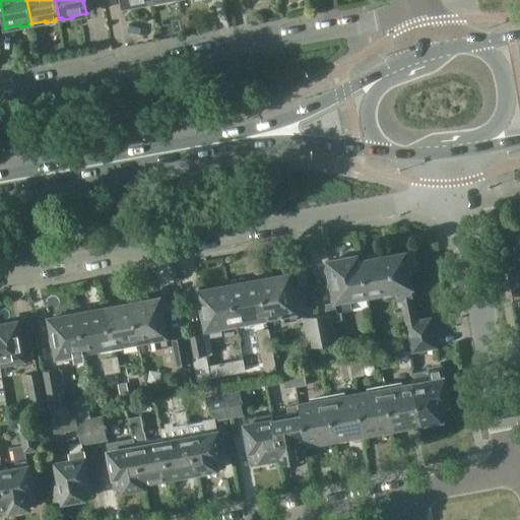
[(397,296),(399,307),(404,307),(409,335),(434,331),(432,318),(416,321),(412,303),(414,302),(407,266),(416,264),(414,252),(405,254),(405,253),(378,258),(378,256),(365,258),(365,260),(362,261),(369,300),(397,296)]
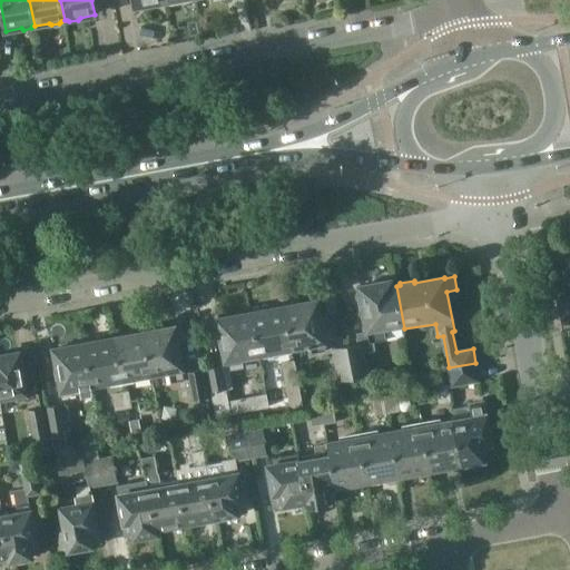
[(404,328),(396,286),(392,287),(391,279),(387,277),(377,278),(376,283),(360,286),(370,343),(387,340),(386,331),(404,328)]
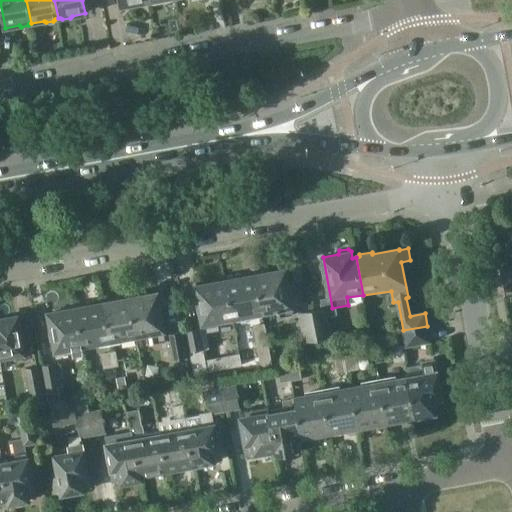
[(256,275),(255,275),(263,317),(279,314),(279,317),(293,314),(290,298),(291,298),(290,289),(288,289),(284,270),(268,273),(268,270),(256,273),(256,275)]
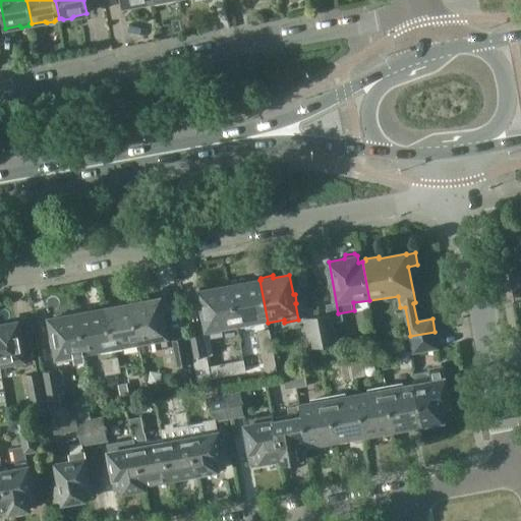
[(242,281),(230,283),(238,328),(268,323),(259,280),(243,283),(242,281)]
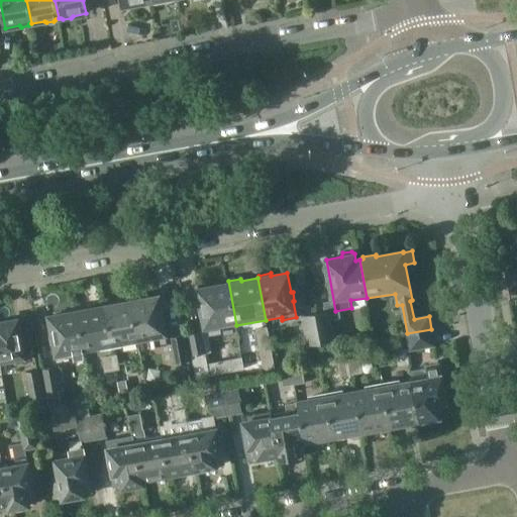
[(203,317),(206,331),(236,325),(228,281),(214,283),(215,286),(198,289),(201,308),(199,308),(201,317),(203,317)]
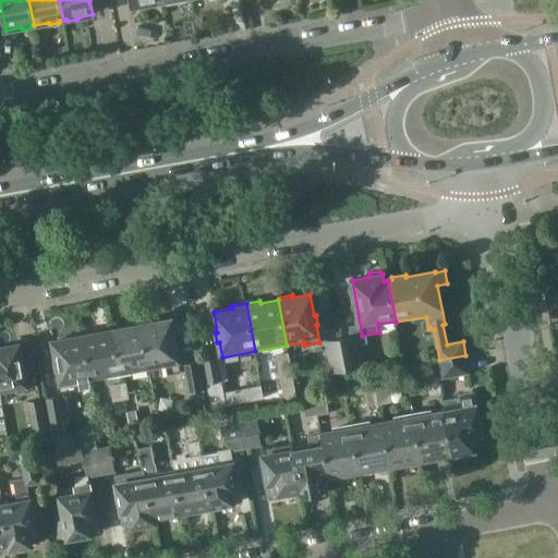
[(169,374),(185,372),(184,364),(179,365),(176,350),(178,349),(177,340),(174,340),(170,319),(155,323),(154,319),(141,323),(150,371),(167,367),(169,374)]
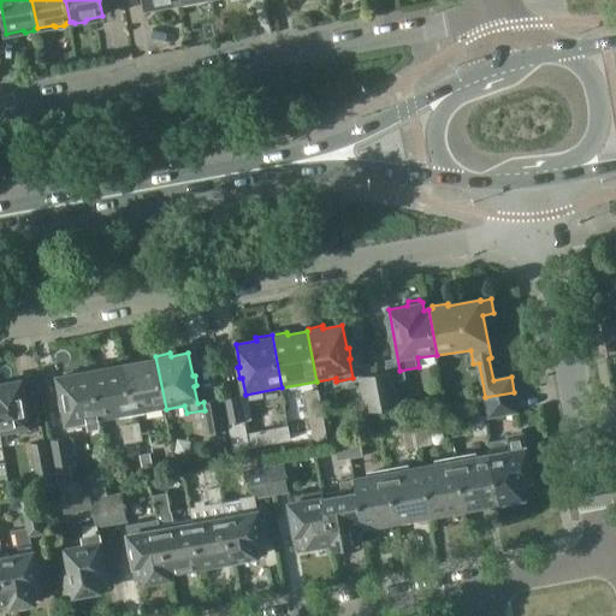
[(123,366),(131,410),(163,404),(154,356),(138,360),(138,362),(123,366)]
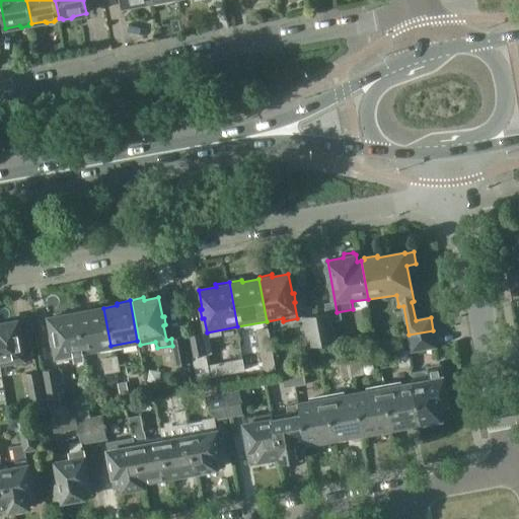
[(90,308),(77,310),(84,351),(110,346),(103,308),(91,310),(90,308)]
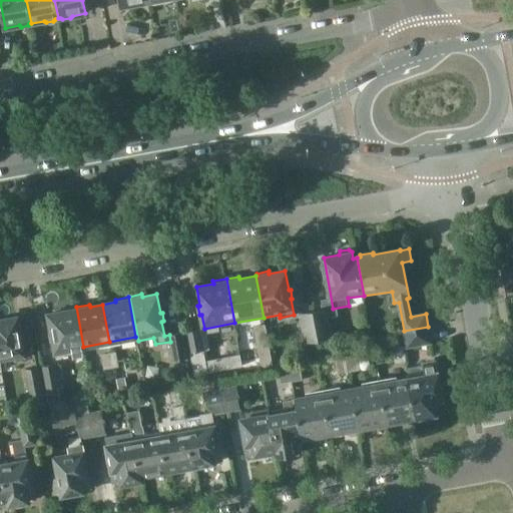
[(68,349),(83,347),(76,307),(63,310),(63,311),(48,314),(52,332),(49,333),(54,357),(69,354),(68,349)]
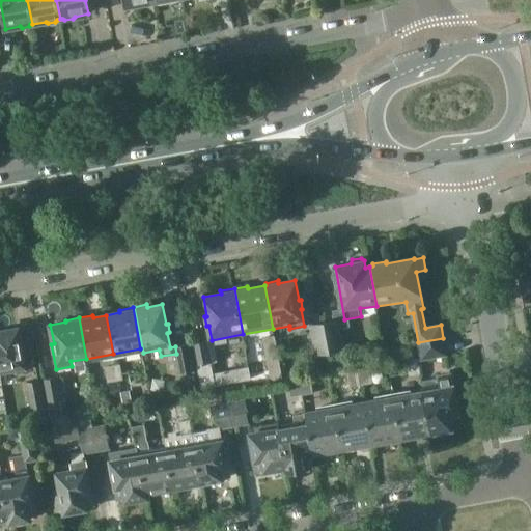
[(338,320),(324,323),(330,354),(343,352),(338,320)]
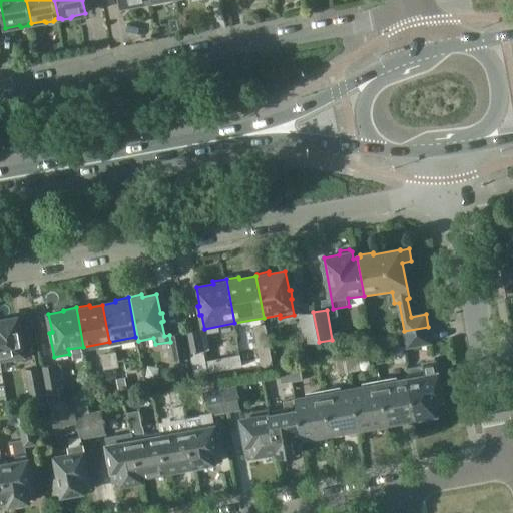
[(313,312),(301,314),(306,345),(319,342),(313,312)]
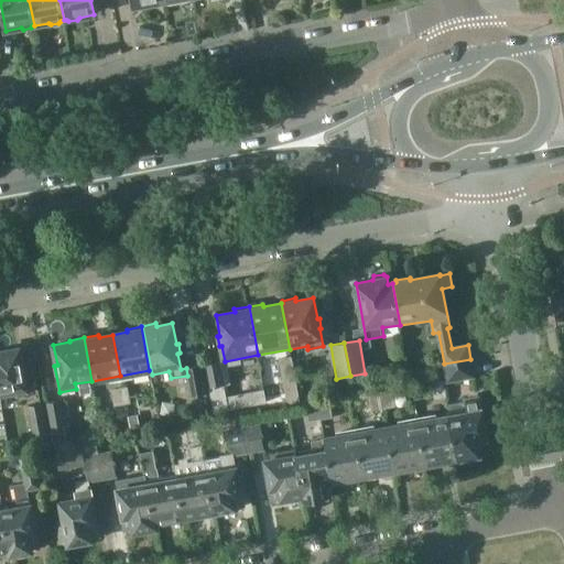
[(21,351),(0,355),(0,394),(15,392),(17,397),(28,394),(22,364),(23,364),(21,351)]
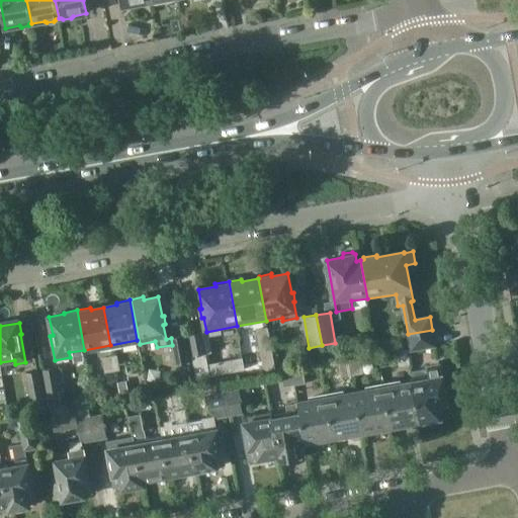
[(256,330),(263,371),(274,369),(266,328),(256,330)]
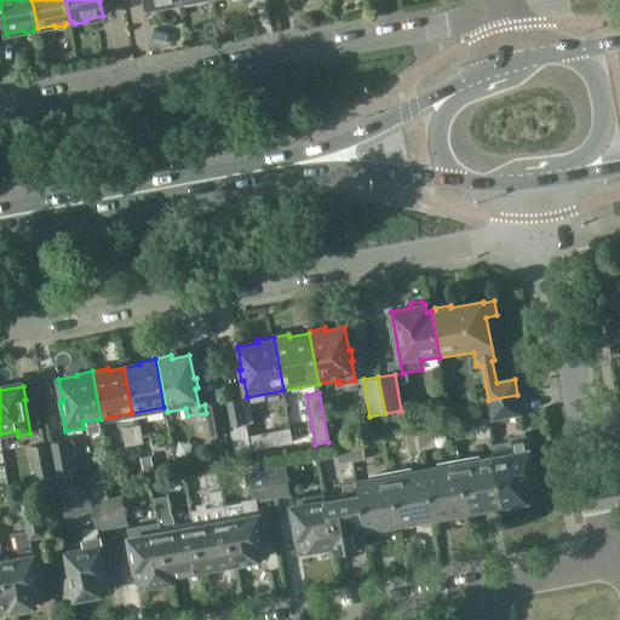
[(518,400),(517,395),(488,400),(488,405),(492,420),(521,415),(518,400)]
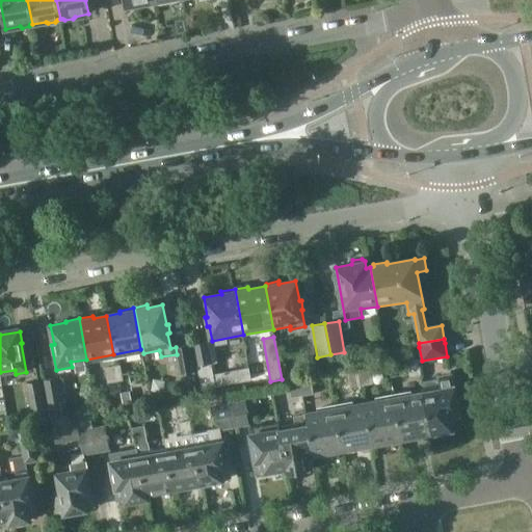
[(193,344),(202,389),(214,387),(249,380),(247,368),(213,375),(207,341),(193,344)]
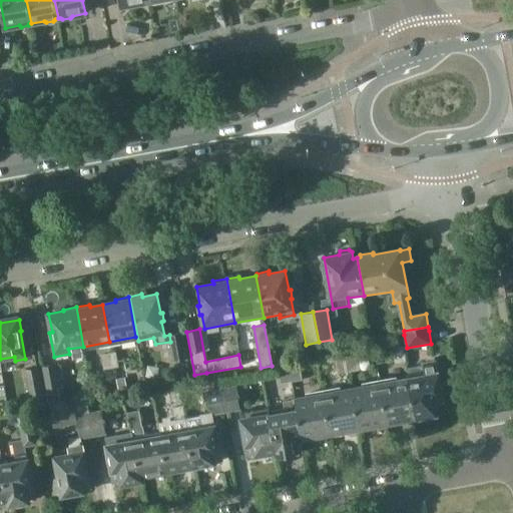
[(186,359),(181,333),(169,335),(170,342),(173,362),(186,359)]
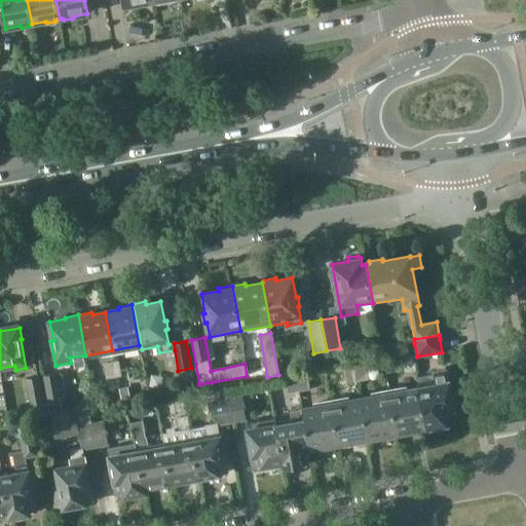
[(413,355),(403,358),(405,372),(416,371),(413,355)]
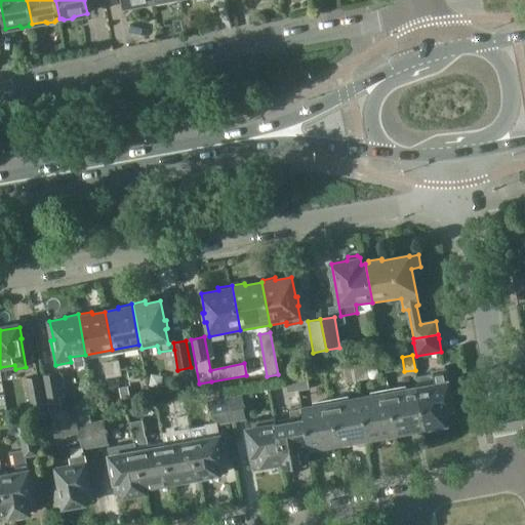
[(117,376),(114,362),(105,364),(108,378),(117,376)]
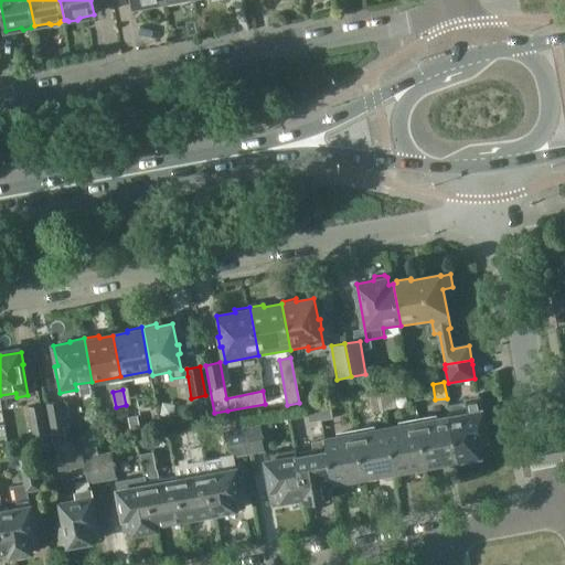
[(393,392),(380,394),(383,411),(396,408),(393,392)]
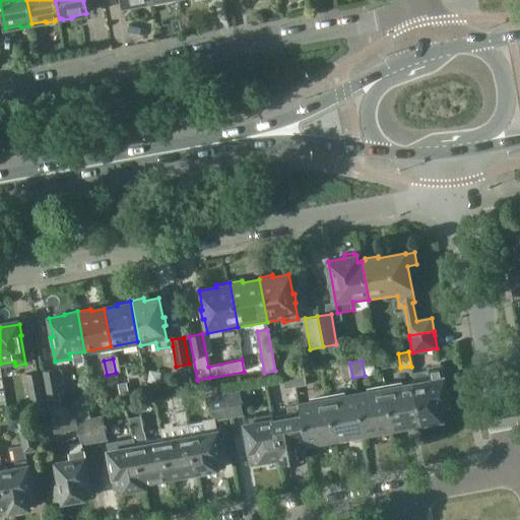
[(352,378),(349,363),(341,365),(343,379),(352,378)]
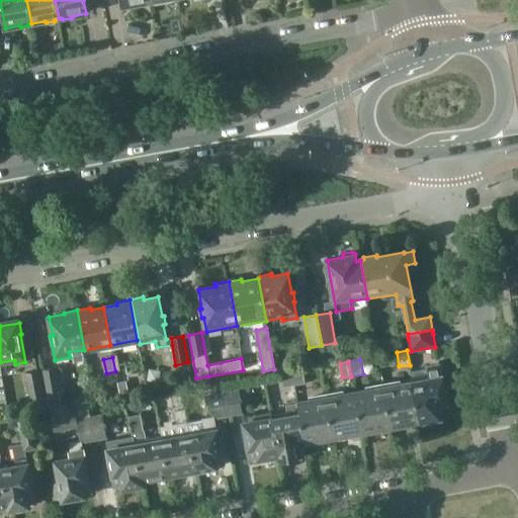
[(413,381),(420,422),(423,422),(425,424),(432,422),(433,420),(446,418),(446,414),(447,414),(445,404),(446,404),(440,366),(427,368),(429,378),(413,381)]
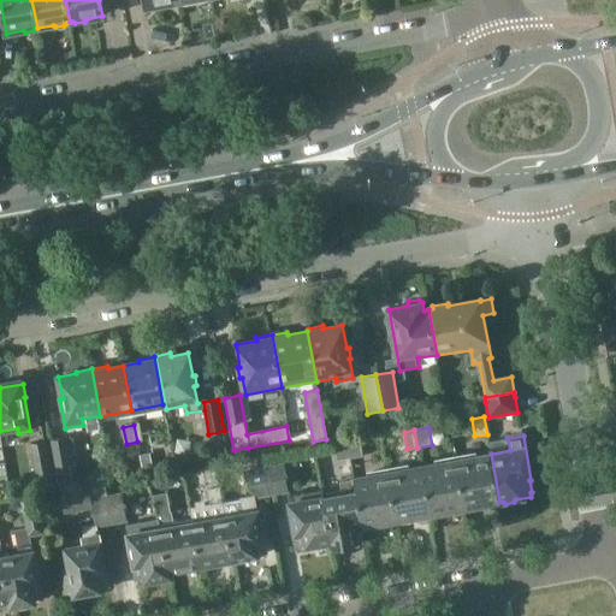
[(70,463),(65,438),(51,440),(55,467),(70,463)]
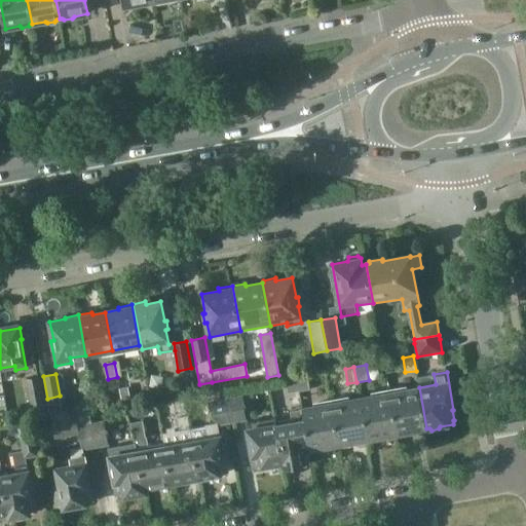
[(307,375),(295,377),(298,392),(309,390),(307,375)]
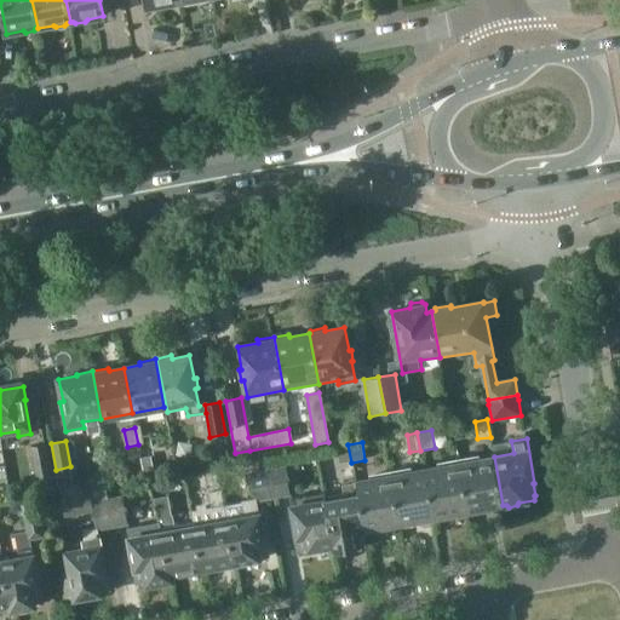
[(53,488),(46,445),(30,447),(39,491),(53,488)]
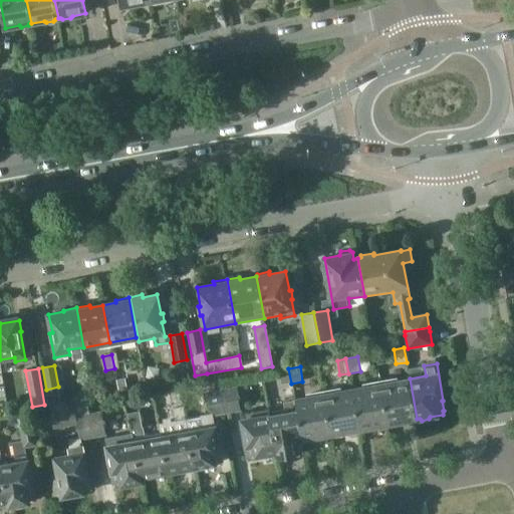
[(283,384),(291,383),(288,368),(280,370),(283,384)]
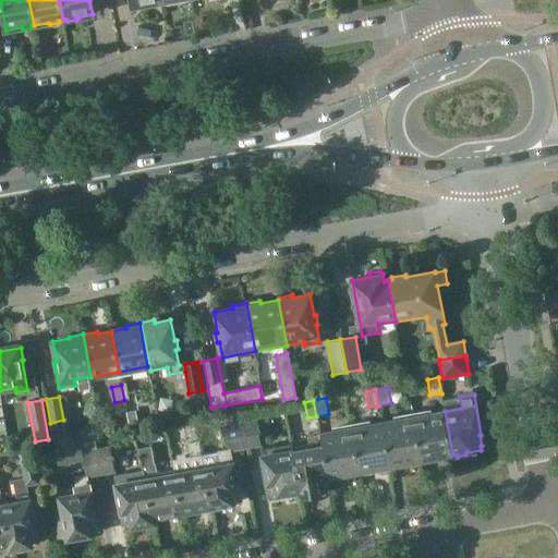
[(129,423),(143,421),(141,407),(126,410),(129,423)]
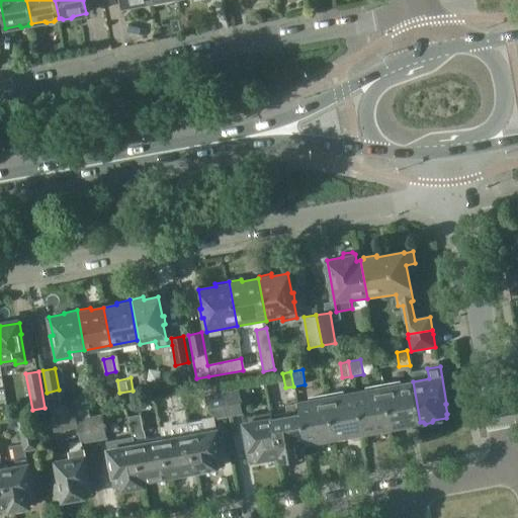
[(413,381),(384,387),(392,430),(403,428),(405,425),(420,422),(413,381)]
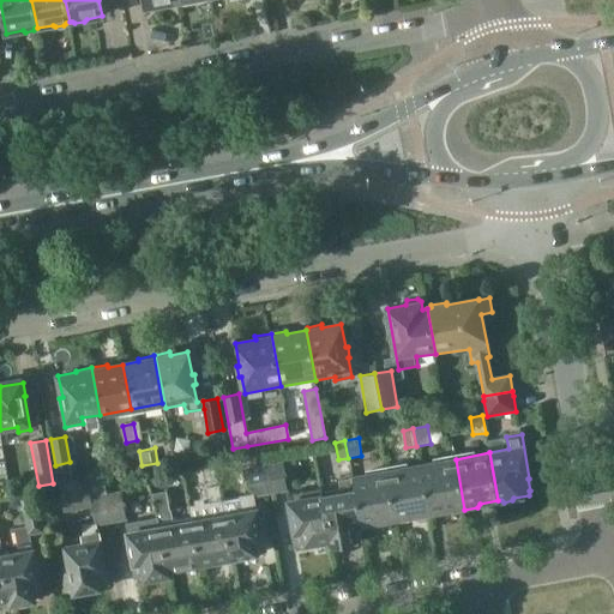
[(456,459),(420,465),(429,512),(447,510),(450,512),(464,510),(456,459)]
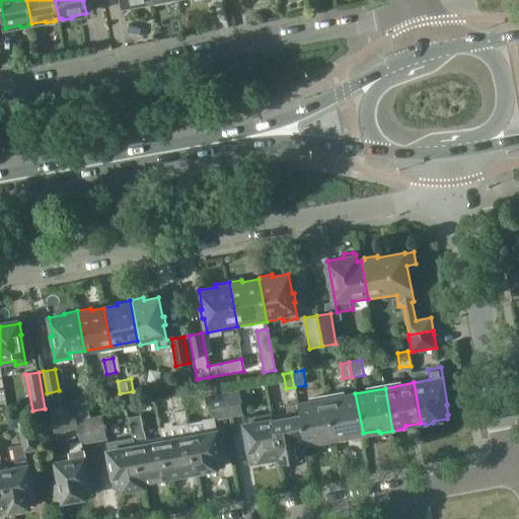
[(224,394),(228,417),(243,414),(239,391),(227,394),(224,394)]
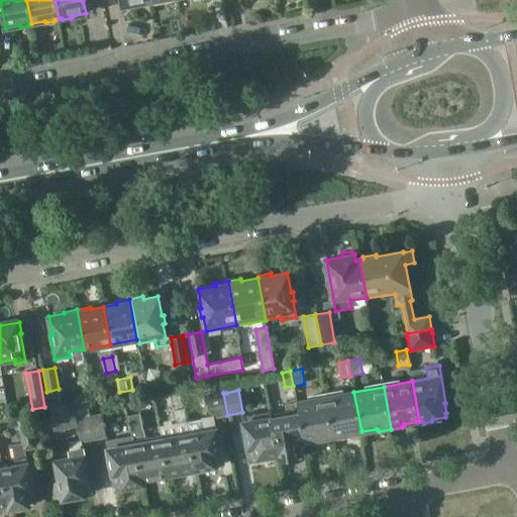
[(346,434),(362,432),(362,431),(353,392),(325,397),(333,439),(345,437),(346,434)]
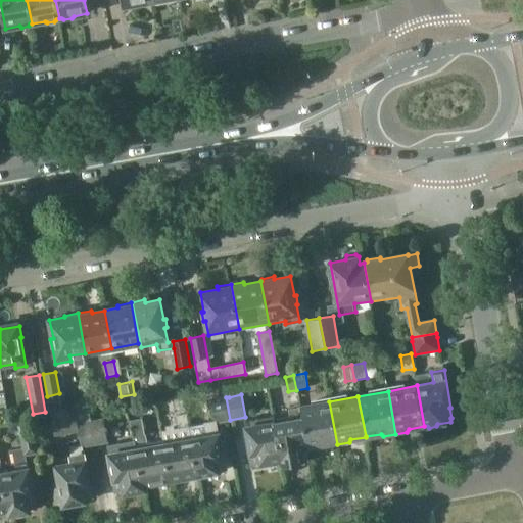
[(230,420),(226,397),(211,400),(216,422),(217,422),(230,420)]
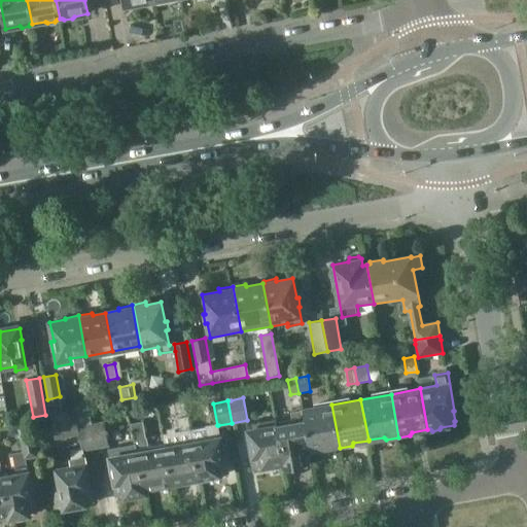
[(303,410),(303,411),(311,451),(326,448),(328,450),(340,448),(331,405),(303,410)]
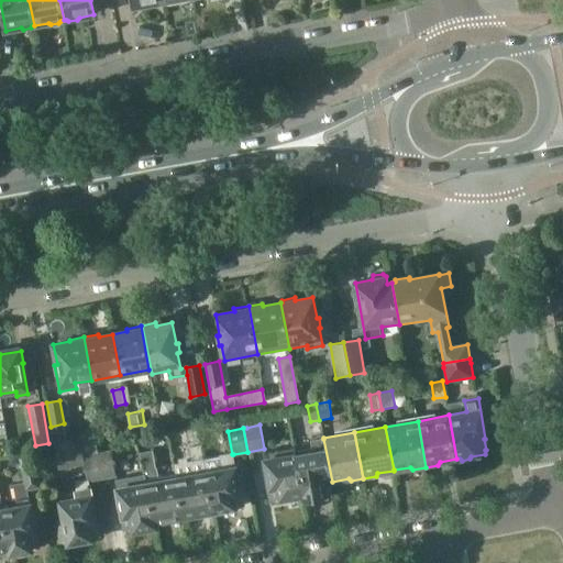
[(101,478),(98,454),(95,439),(79,441),(54,445),(58,471),(85,466),(88,482),(101,478)]
